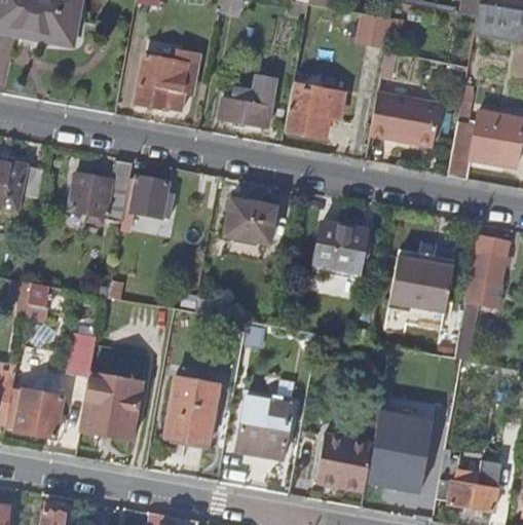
[(19,38),(22,38),(24,30),(75,39),(82,0),(0,0),(0,32),(19,36),(19,38)]
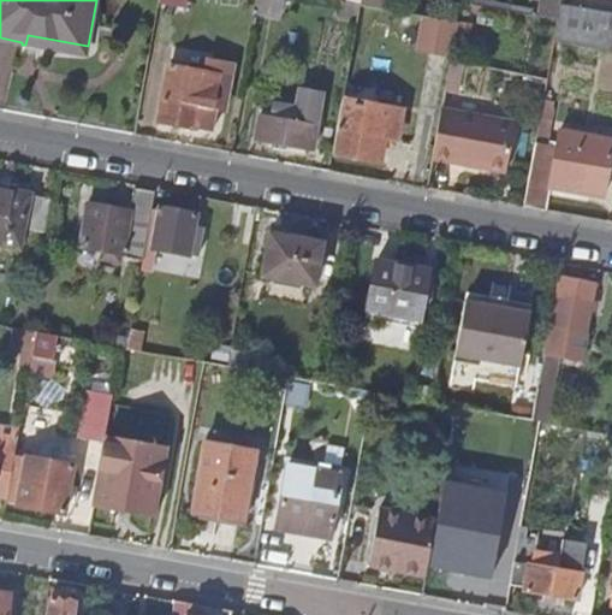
[(360,3),(349,0),(340,0),(340,7),(358,11),(360,3)]
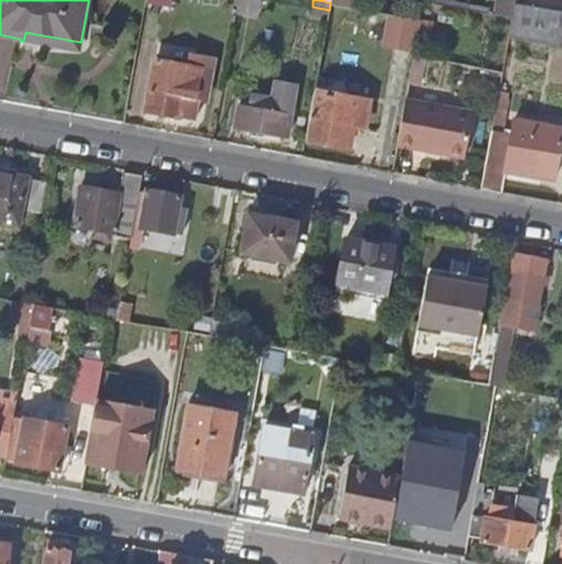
[(513,17),(516,4),(516,0),(499,0),(497,13),(513,17)]
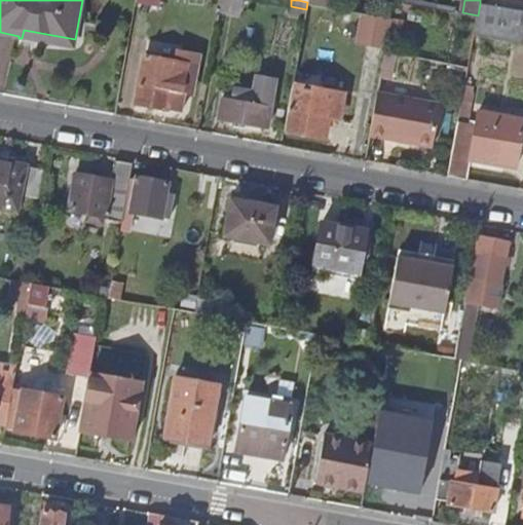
[(475,33),(520,41),(522,23),(522,11),(480,4),(478,15),(475,33)]
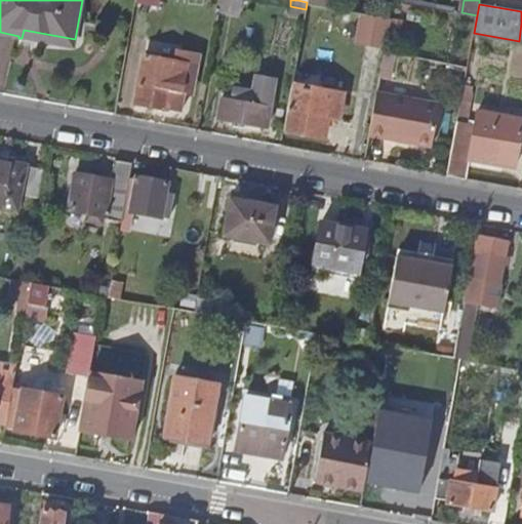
[(389,17),(363,12),(360,28),(386,33),(389,17)]
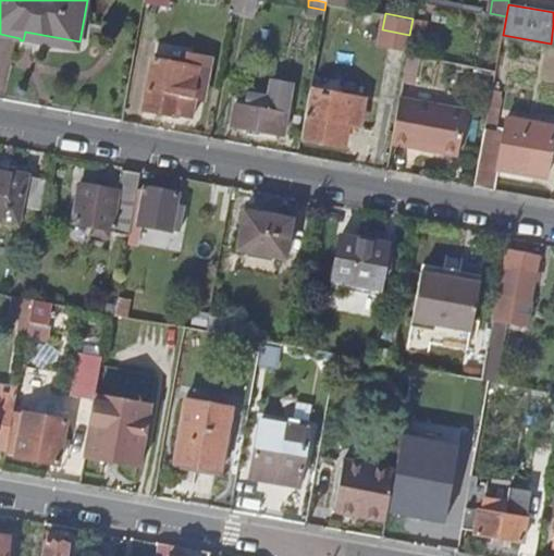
[(78,51),(79,41),(25,32),(23,40),(78,51)]
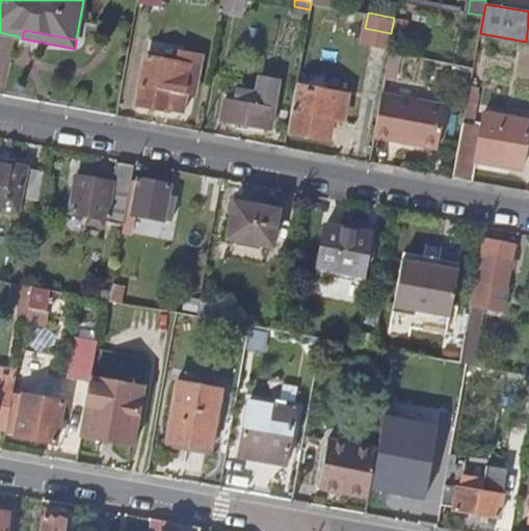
[(388,49),(385,69),(394,71),(397,51),(388,49)]
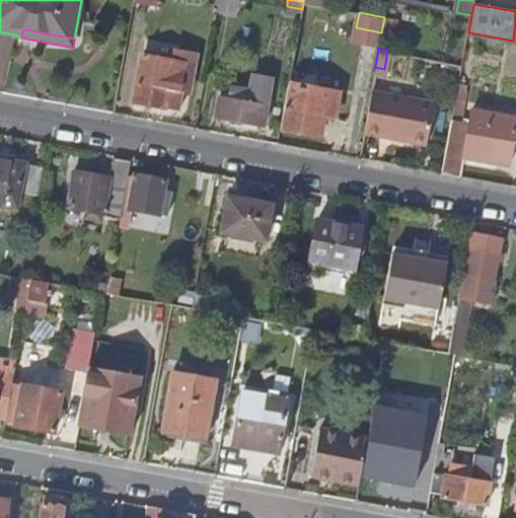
[(179,90),(187,52),(173,49),(171,60),(142,54),(133,100),(178,109),(182,91),(179,90)]
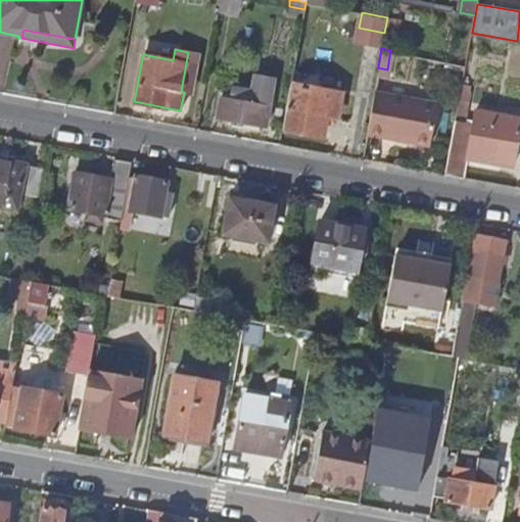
[(198,54),(188,52),(181,91),(184,92),(191,93),(198,54)]
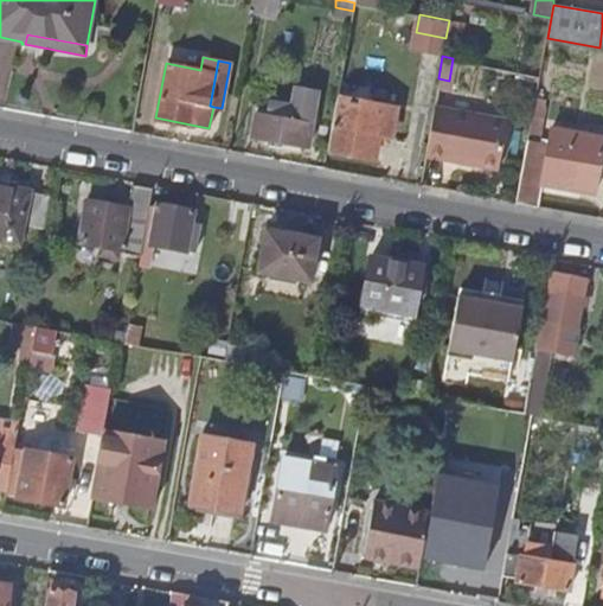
[(306,145),(316,91),(293,87),(289,103),(265,99),(264,106),(257,104),(251,135),(306,145)]
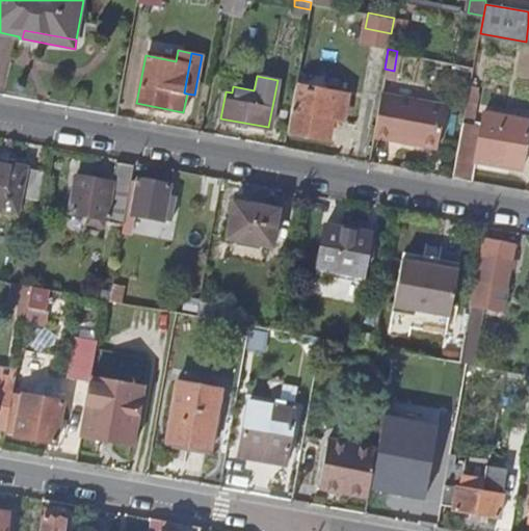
[(453,177),(473,180),(477,159),(520,167),(528,120),(483,110),(480,126),(474,124),(479,87),(476,86),(477,79),(472,78),(453,177)]
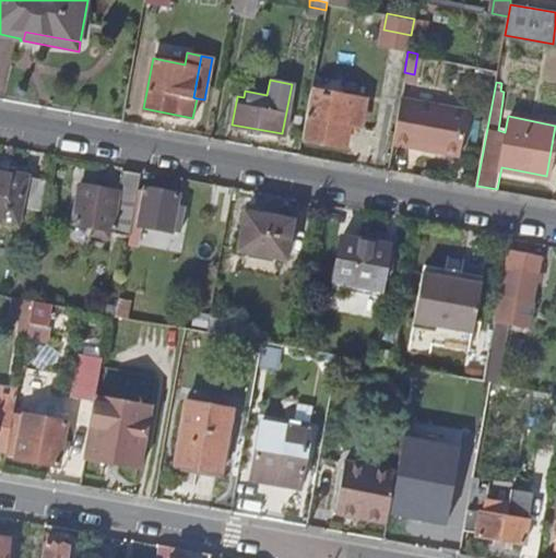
[(310,90),(302,138),(344,145),(351,123),(357,125),(363,99),(310,90)]
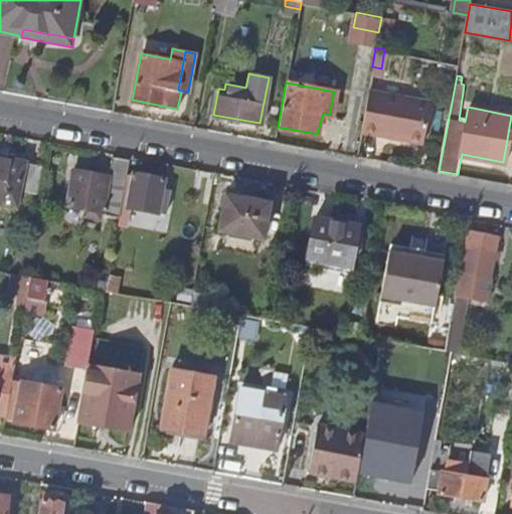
[(368,88),(360,131),(422,142),(430,99),(368,88)]
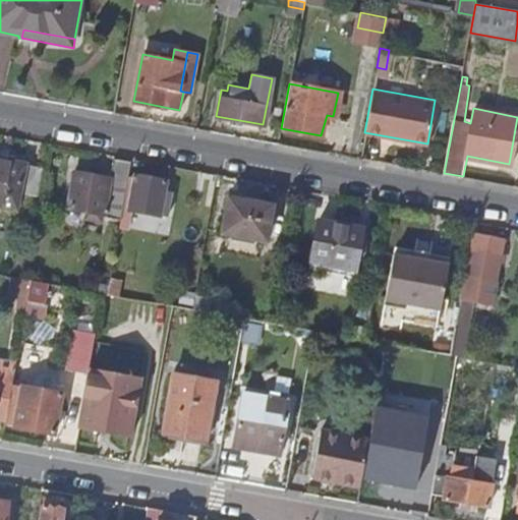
[(125,186),(131,161),(117,158),(112,183),(125,186)]
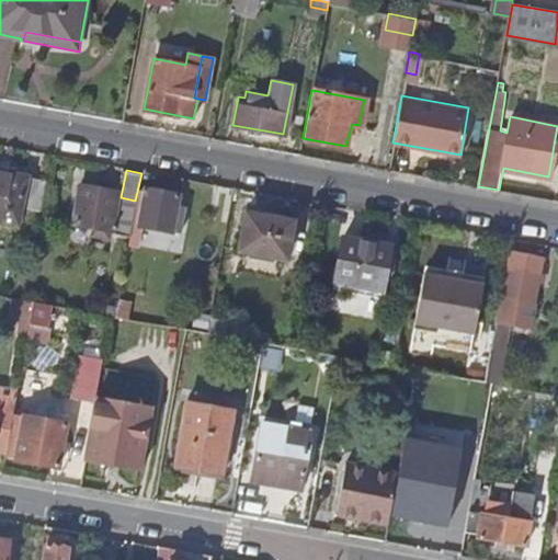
[(41,210),(46,180),(0,172),(0,220),(16,224),(20,206),(41,210)]
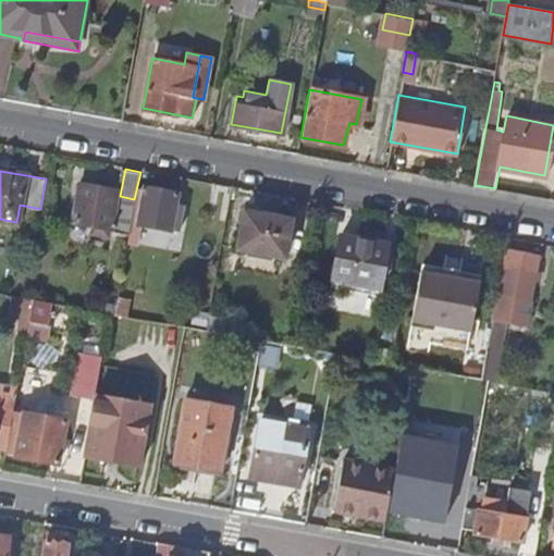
[(110,230),(119,190),(79,183),(73,222),(110,230)]
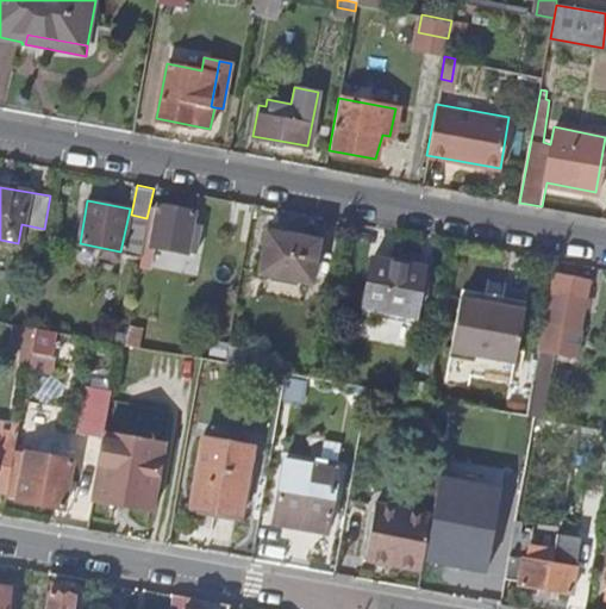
[(150,244),(195,253),(199,235),(198,234),(200,223),(193,222),(195,211),(158,204),(150,244)]
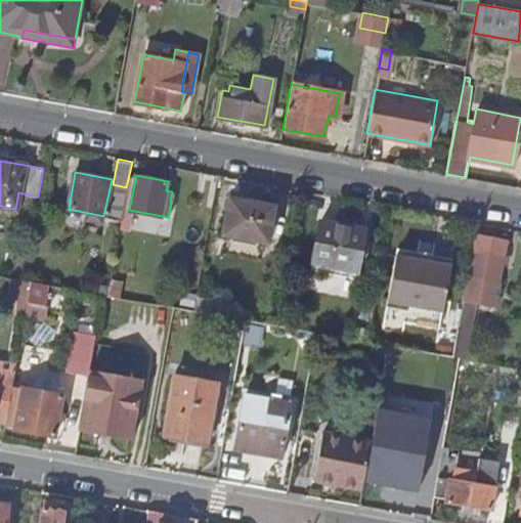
[(267,238),(274,204),(231,197),(225,231),(267,238)]
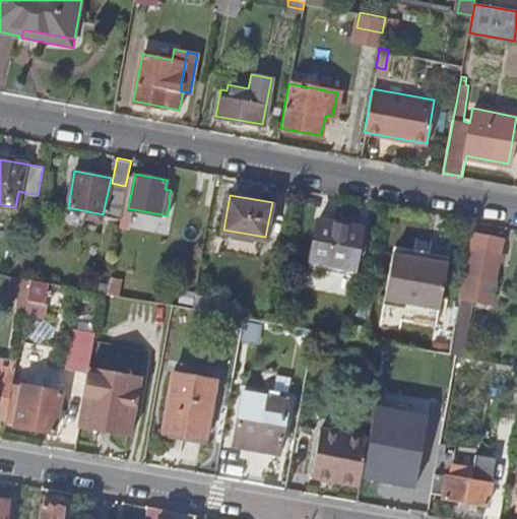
[(367,253),(372,221),(350,217),(349,224),(319,218),(311,260),(357,268),(360,252),(367,253)]
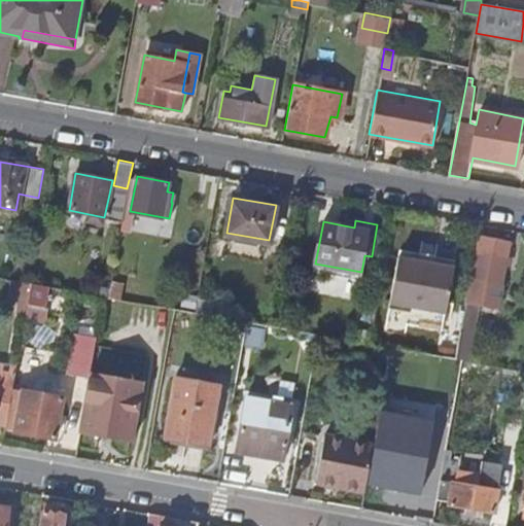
[(512,242),(480,236),(473,278),(474,278),(469,301),(480,303),(499,306),(512,242)]
